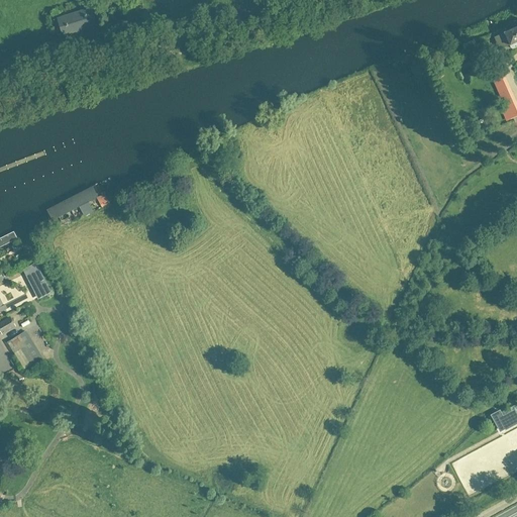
[(97,25),(92,8),(58,18),(63,34),(77,30),(77,29),(83,27),(83,29),(97,25)]
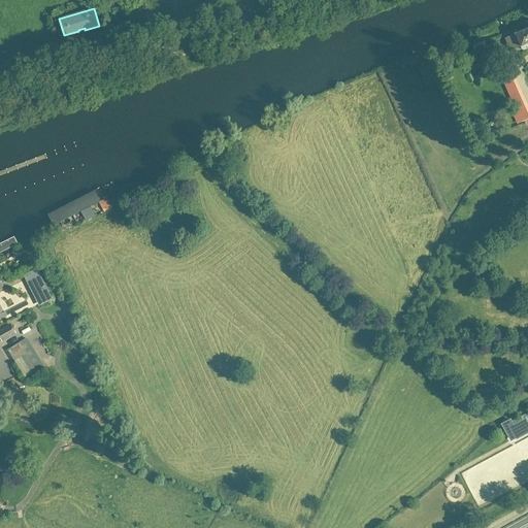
[(527,46),(527,23),(526,25),(524,29),(506,37),(512,50),(521,45),(523,47),(524,47),(525,48),(527,46)]
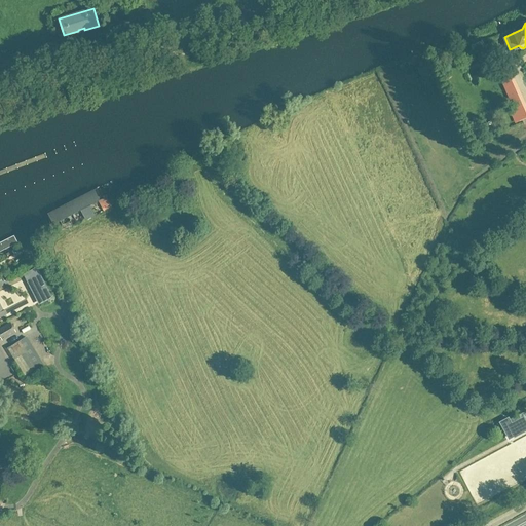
[(54,224),(100,200),(95,191),(49,216),(54,224)]
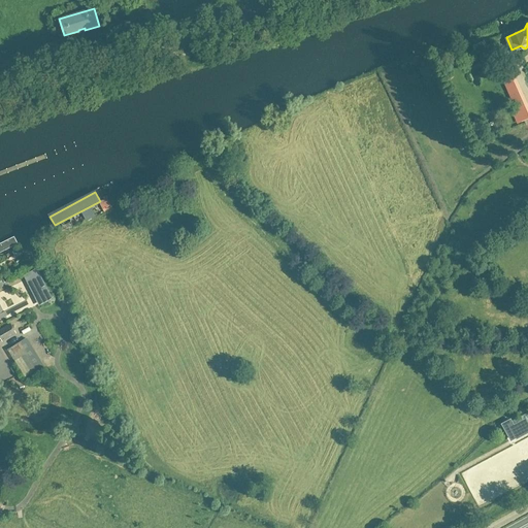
[(108,201),(101,205),(103,211),(111,207),(108,201)]
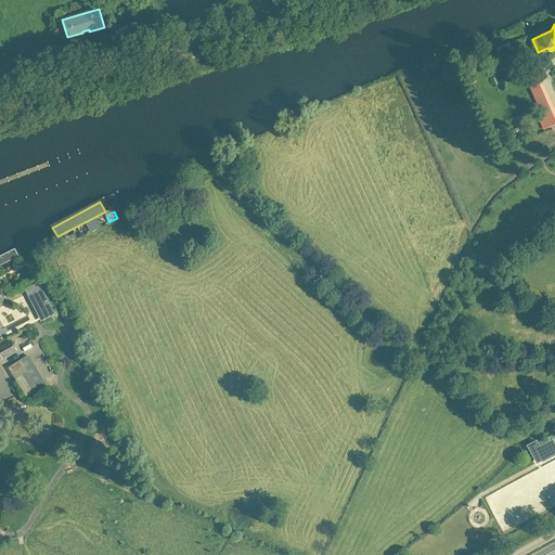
[(0,265),(18,256),(14,247),(0,254),(0,265)]
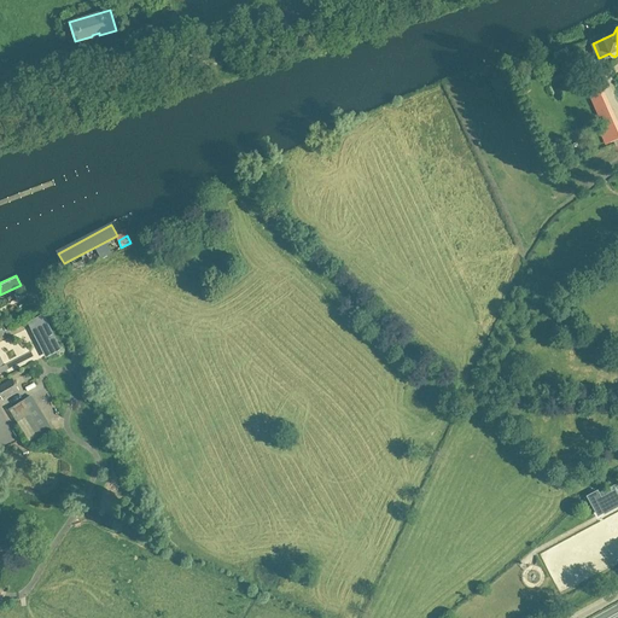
[(19,390),(13,378),(0,385),(0,395),(3,400),(19,390)]
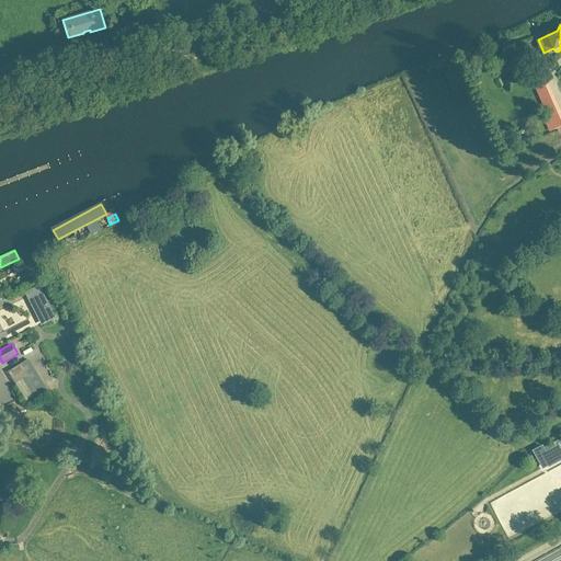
[(9,371),(16,382),(36,370),(29,358),(9,371)]
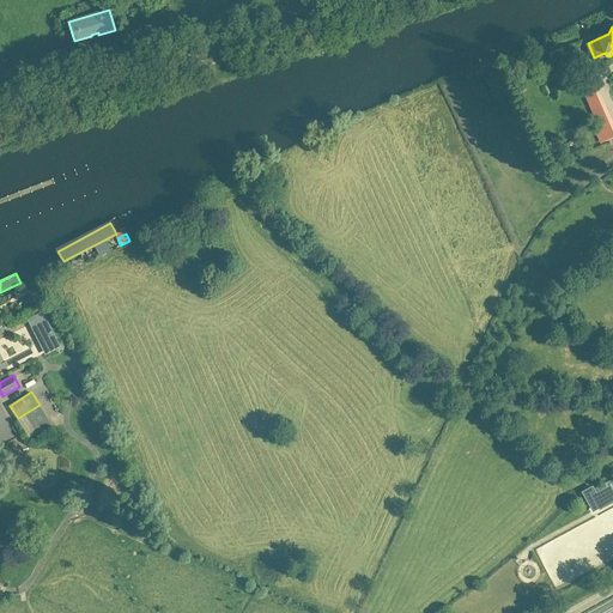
[(31,411),(17,419),(29,438),(43,429),(31,411)]
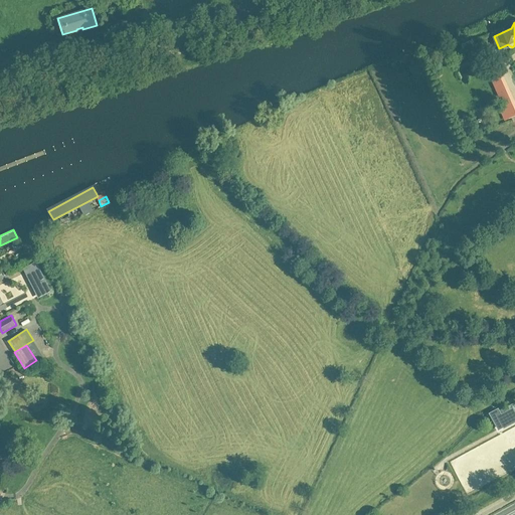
[(514,403),(514,402),(499,410),(490,415),(498,431),(514,421),(514,403)]
